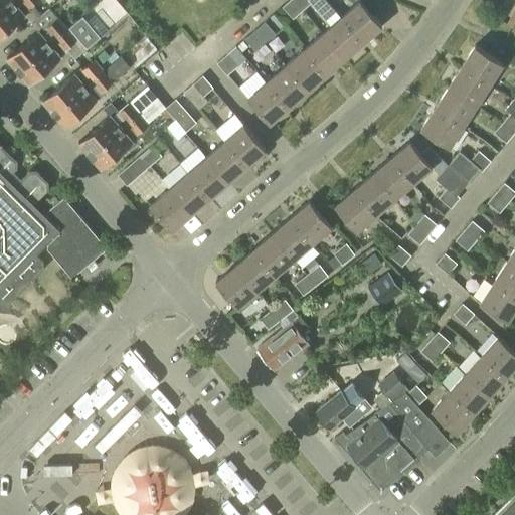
[(0,0),(0,13),(13,2),(15,0),(0,0)]
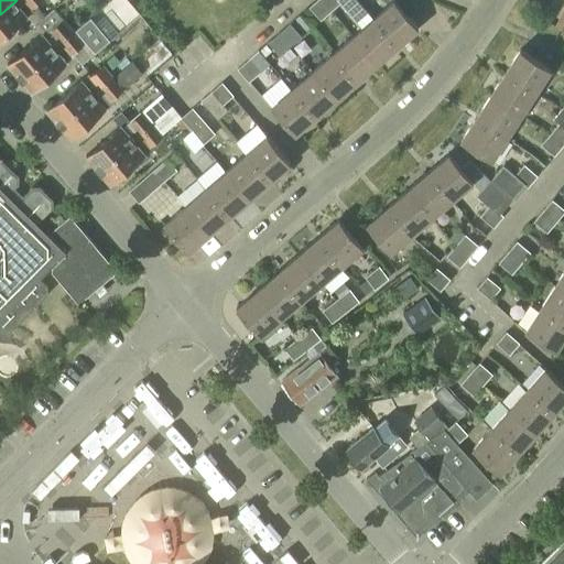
[(17,0),(14,2),(0,14),(0,39),(33,10),(32,9),(41,0),(17,0)]
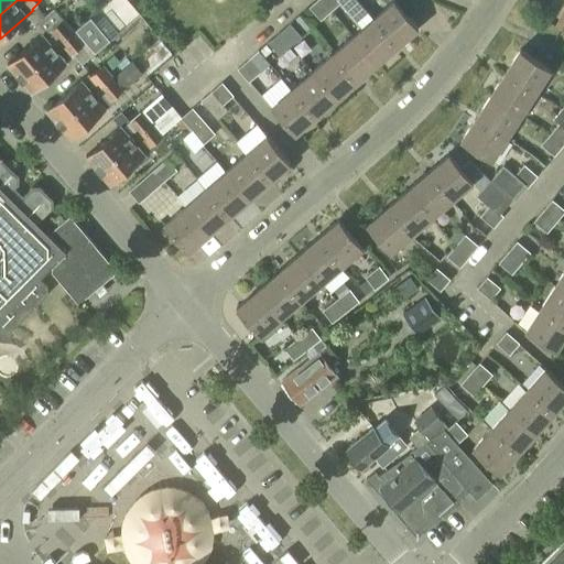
[(331,11),(321,0),(317,0),(310,7),(321,20),(331,11)]
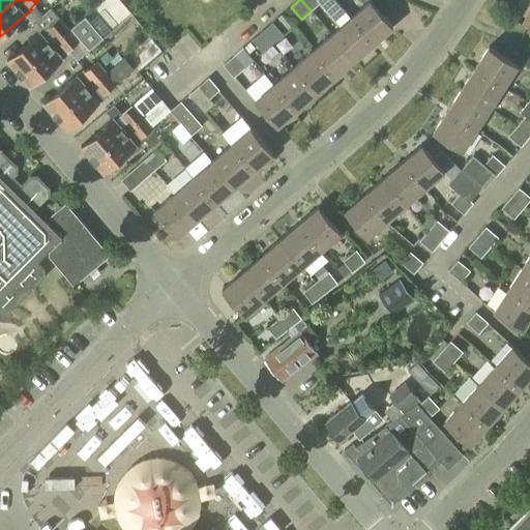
[(301,0),(311,10),(320,2),(318,0),(301,0)]
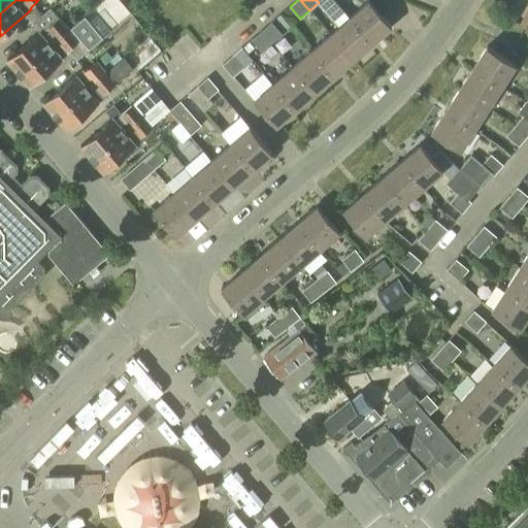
[(366,0),(368,1),(349,18),(371,44),(391,28),(381,14),(390,6),(387,2),(388,0),(366,0)]
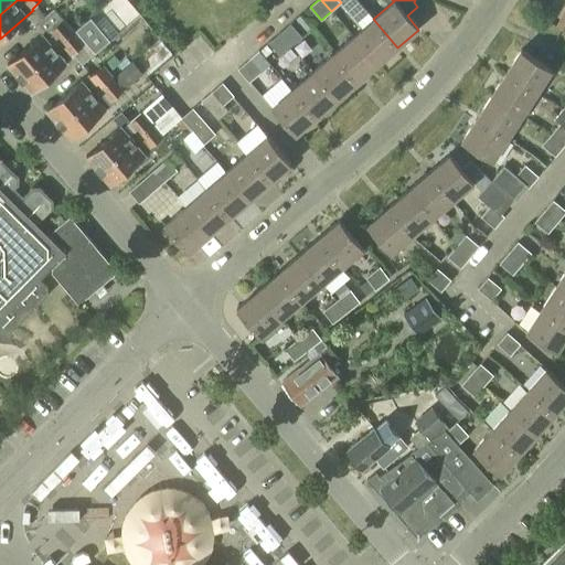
[(20,77),(73,31),(54,8),(34,25),(41,34),(7,63),(20,77)]
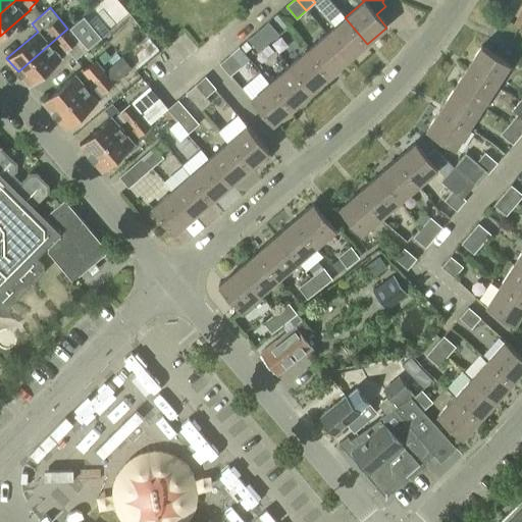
[(521,13),(519,12),(513,24),(521,29),(521,13)]
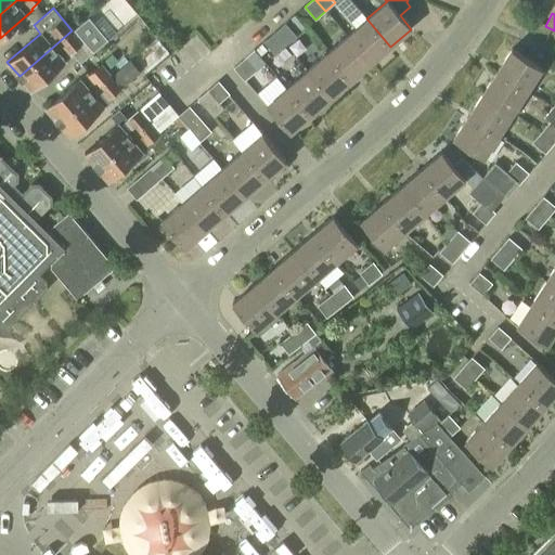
[(82,43),(91,53),(91,54),(108,40),(89,17),(73,31),(82,43)]
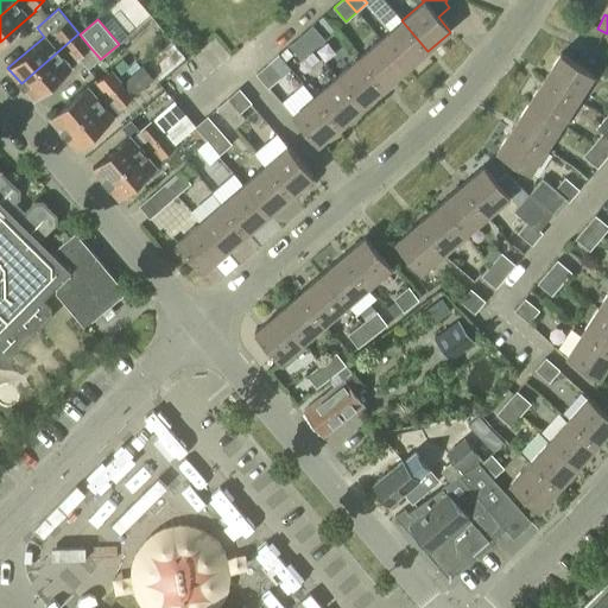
[(401,20),(379,39),(405,70),(428,51),(401,20)]
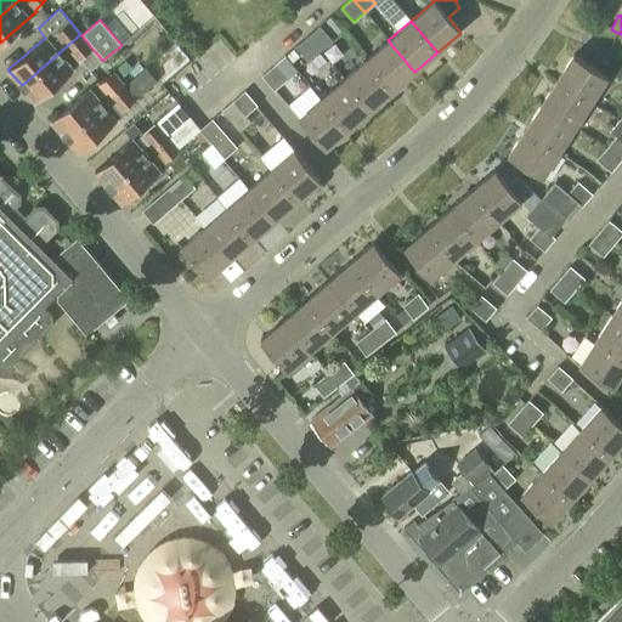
[(307,37),(320,51),(331,41),(318,27),(307,37)]
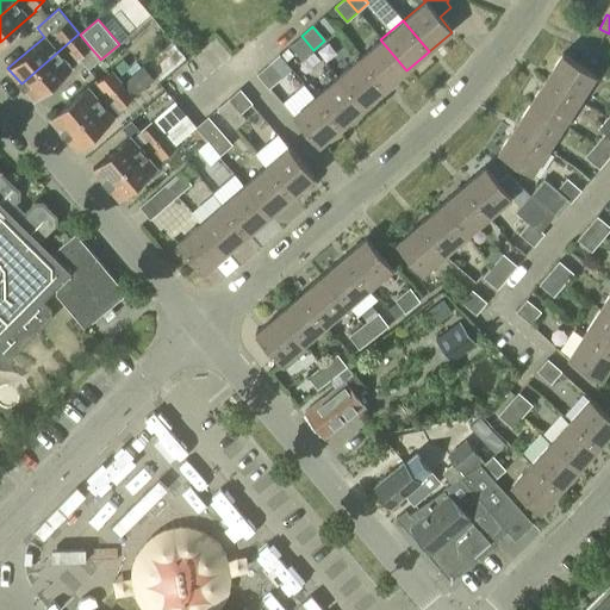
[(80,35),(79,33),(22,83),(35,99),(72,68),(79,61),(78,58),(91,48),(80,35)]
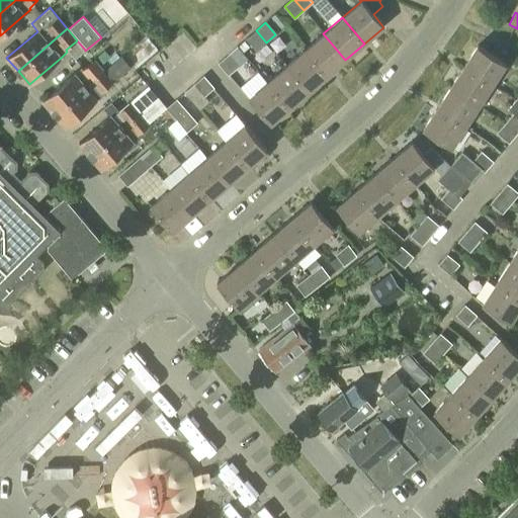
[(266,42),(256,30),(247,38),(256,51),(266,42)]
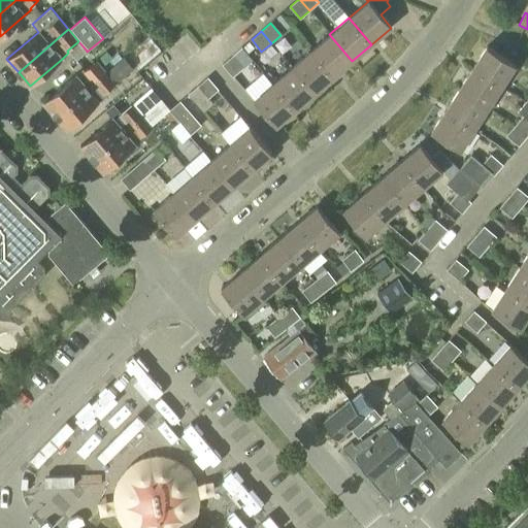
[(352,61),(329,34),(310,51),(333,77),(352,61)]
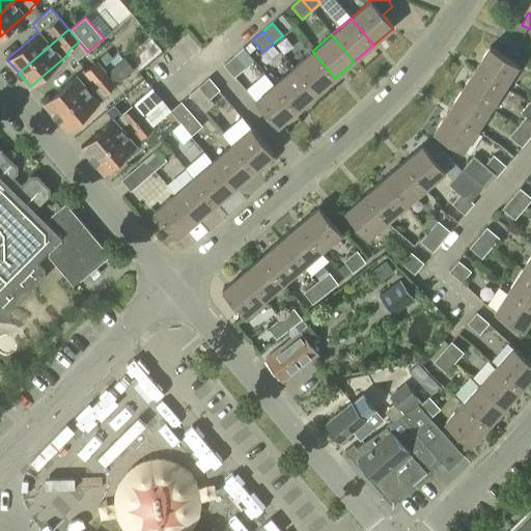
[(488,47),(475,68),(504,87),(518,65),(488,47)]
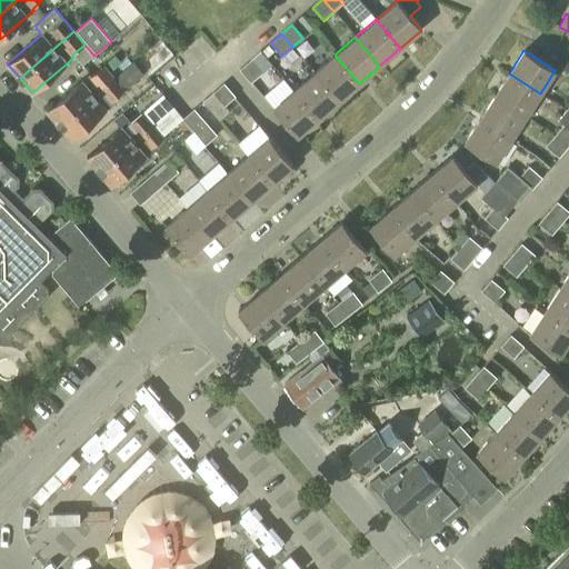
[(270,66),(271,65),(260,51),(240,69),(251,82),(265,71),(272,80),(278,75),(270,66)]
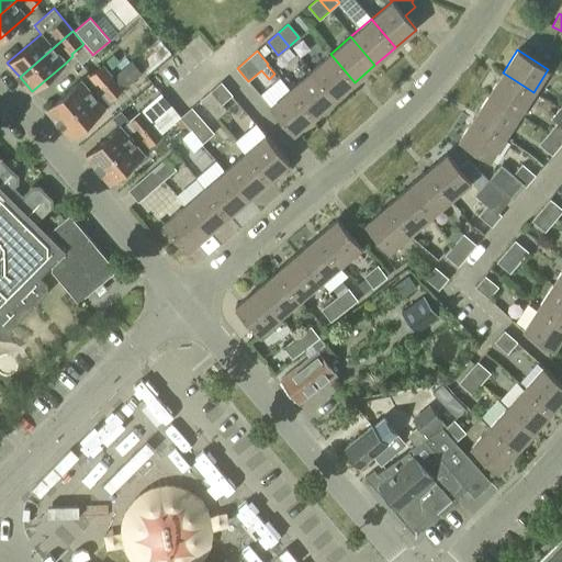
[(114,54),(105,62),(111,68),(121,60),(114,54)]
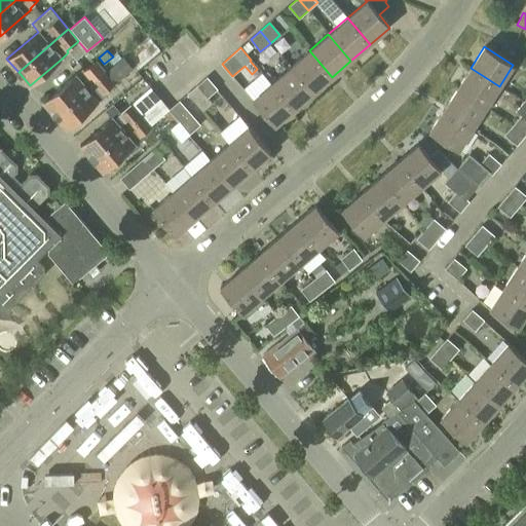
[(309,50),(290,67),(312,94),(332,77),(309,50)]
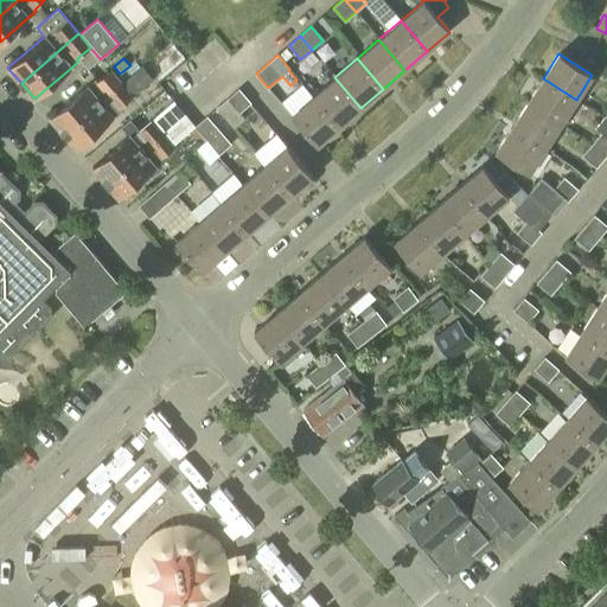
[(141,65),(125,80),(63,133),(77,148),(113,117),(121,110),(119,108),(153,78),(141,65)]
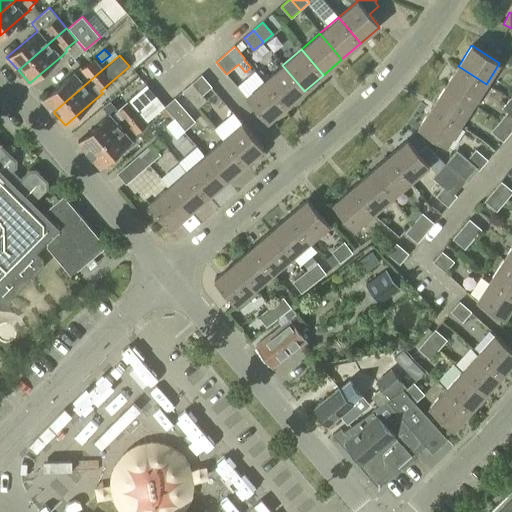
[(53,112),(105,67),(96,57),(93,59),(93,58),(81,68),(80,66),(73,73),(42,98),(53,112)]
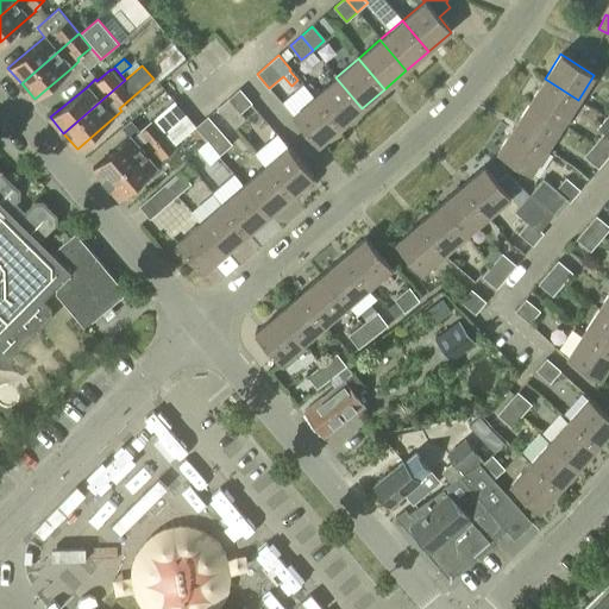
[(362,108),(336,77),(314,96),(340,127),(362,108)]
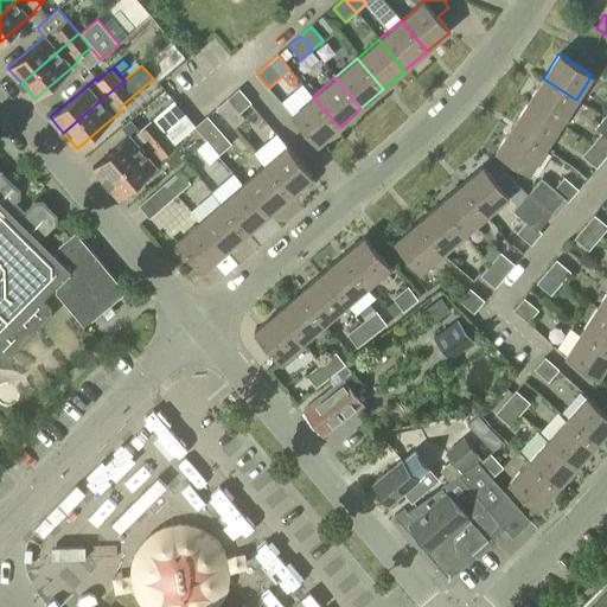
[(543,78),(528,103),(561,125),(576,100),(543,78)]
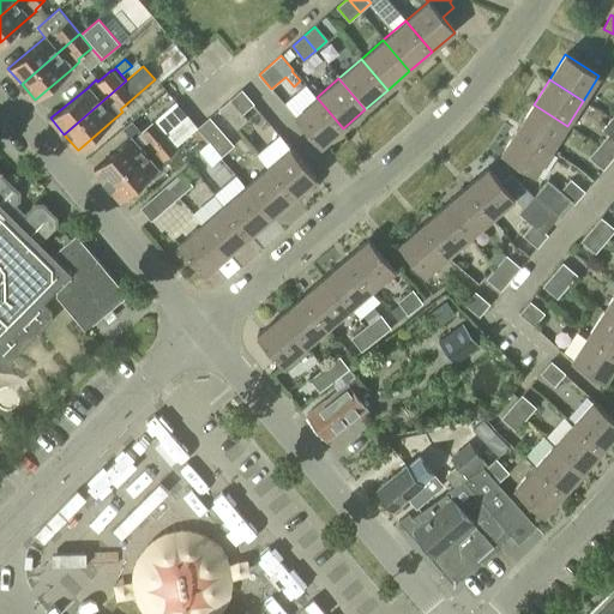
[(241,90),(218,109),(236,130),(247,121),(242,114),(253,104),(241,90)]
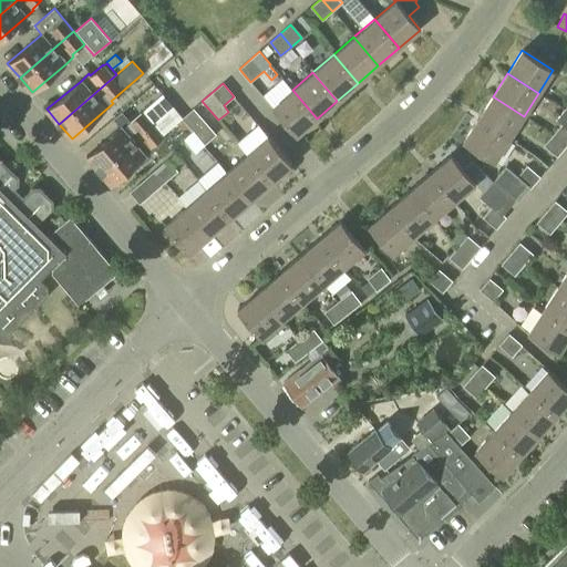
[(317,119),(292,90),(271,107),(297,136),(317,119)]
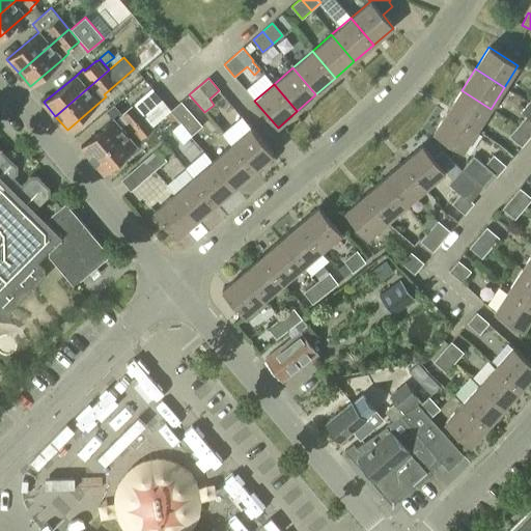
[(92,160),(162,101),(151,89),(120,115),(126,121),(119,127),(113,119),(111,120),(81,146),(92,160)]
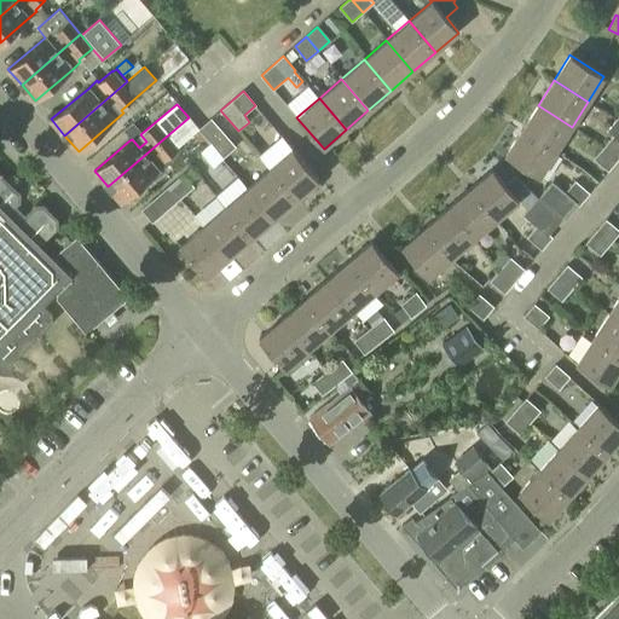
[(572,127),(538,105),(521,129),(555,151),(572,127)]
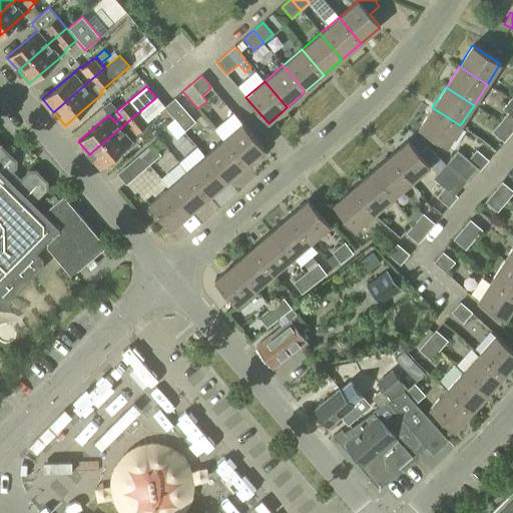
[(163,107),(156,97),(89,154),(101,167),(131,141),(137,135),(135,133),(147,122),(146,121),(163,107)]
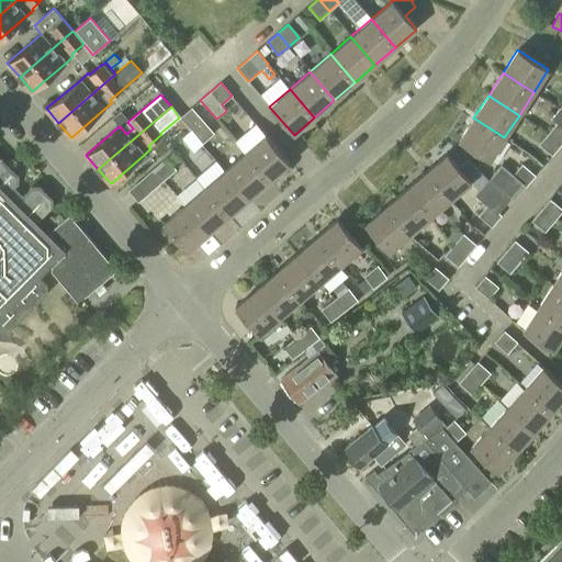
[(191,108),(180,116),(200,138),(210,130),(191,108)]
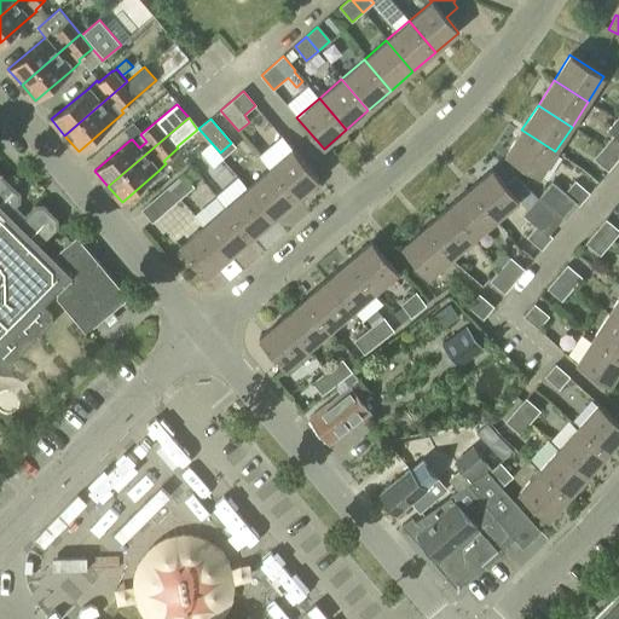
[(613,137),(603,148),(618,160),(618,157),(618,121),(615,119),(606,131),(613,137)]
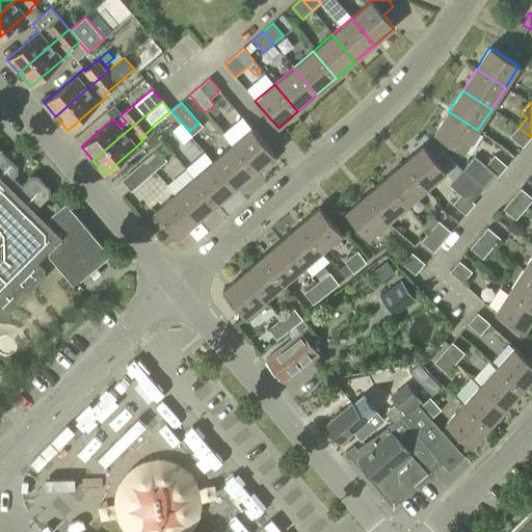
[(121,115),(113,107),(106,114),(111,121),(113,120),(120,127),(126,122),(121,115)]
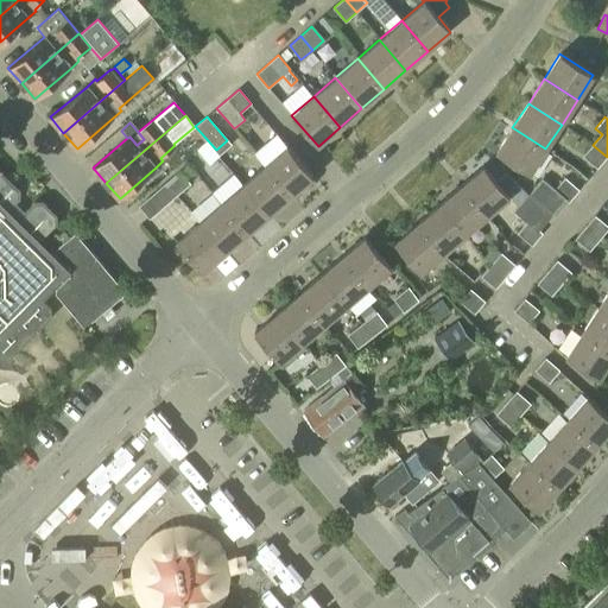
[(545,149),(512,127),(496,152),(530,173),(545,149)]
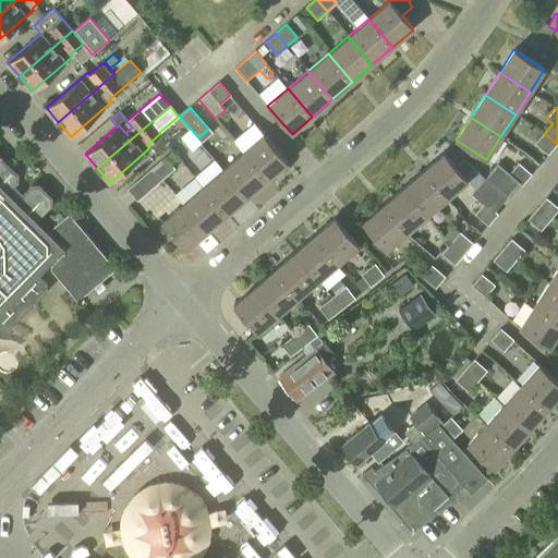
[(557,144),(544,133),(535,143),(548,154),(557,144)]
